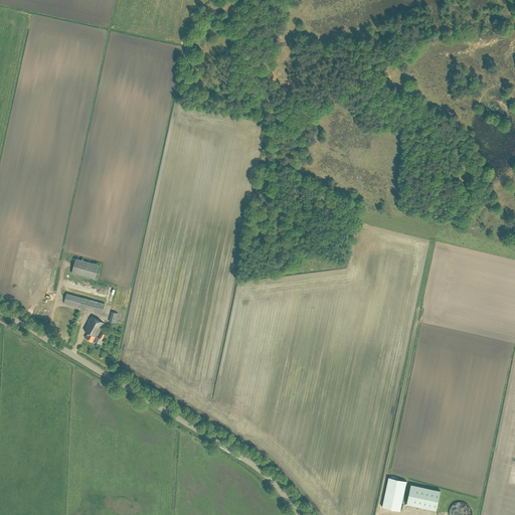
[(96,280),(100,264),(75,258),(71,273),(96,280)]
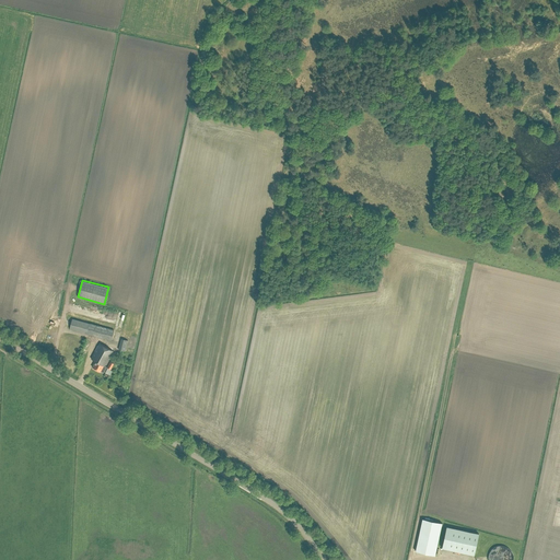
[(47,290),(44,306),(55,308),(58,292),(47,290)]
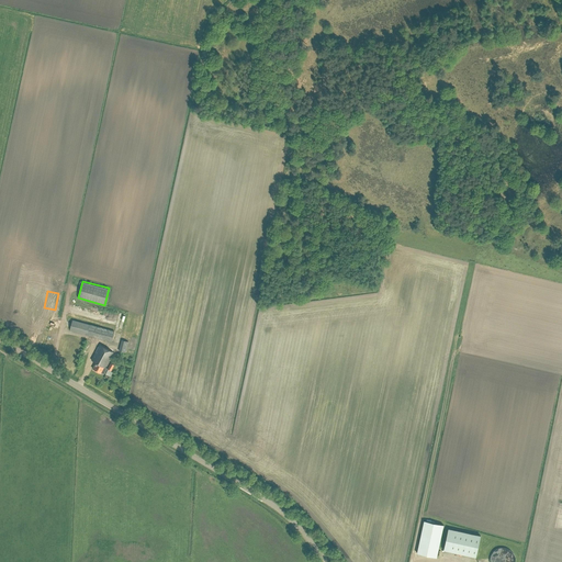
[(33,328),(36,310),(26,307),(25,315),(22,314),(20,321),(23,322),(22,326),(33,328)]
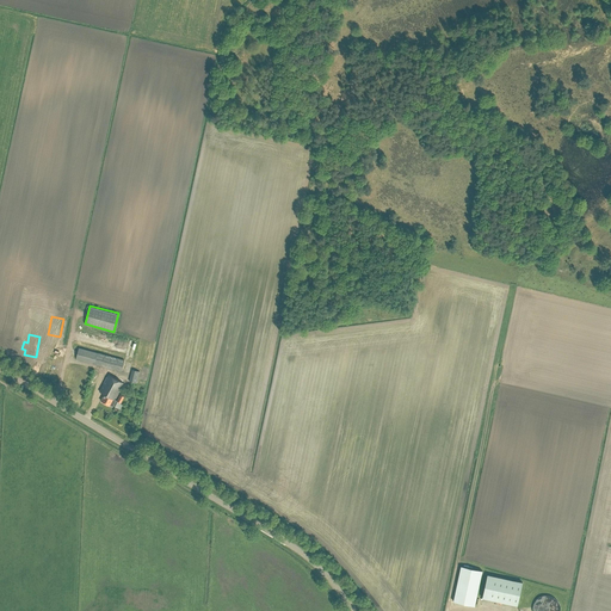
[(122,371),(124,359),(79,347),(76,359),(122,371)]
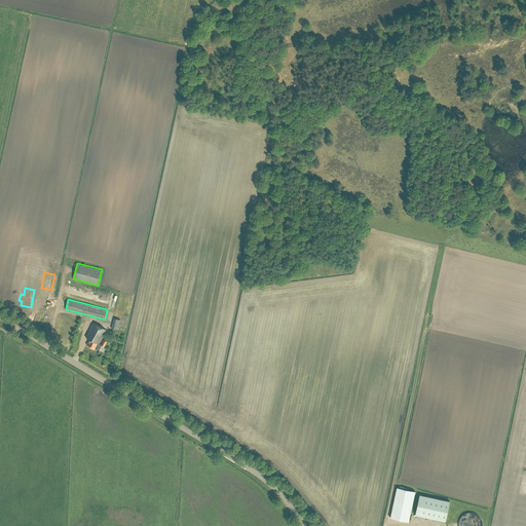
[(118,330),(120,320),(114,318),(112,329),(118,330)]
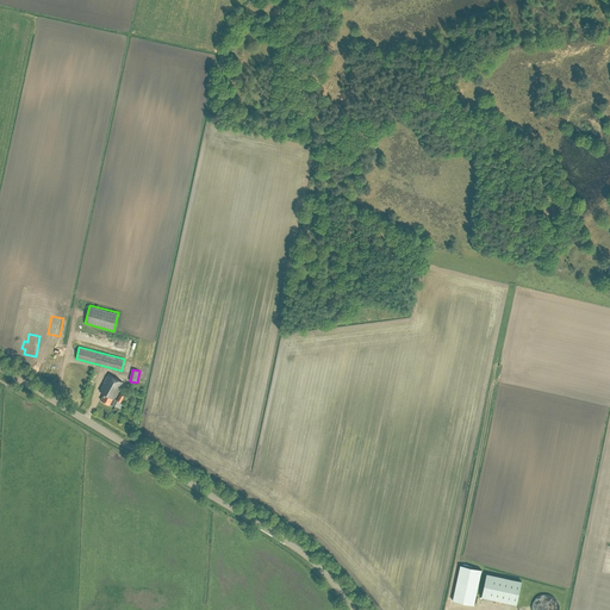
[(114,399),(123,383),(109,375),(99,392),(105,394),(101,402),(110,405),(113,399),(114,399)]
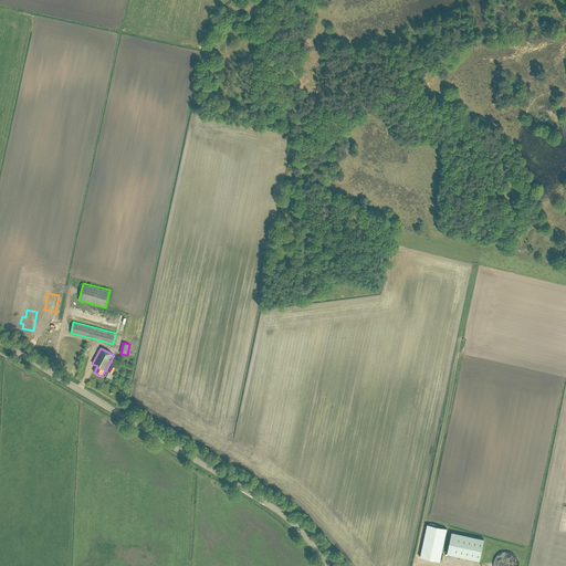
[(69,357),(69,362),(80,363),(81,354),(66,353),(66,356),(69,357)]
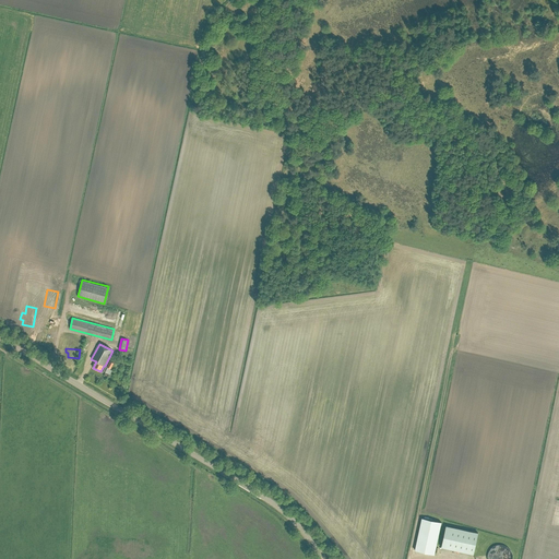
[(415,550),(433,555),(441,523),(421,519),(415,550)]
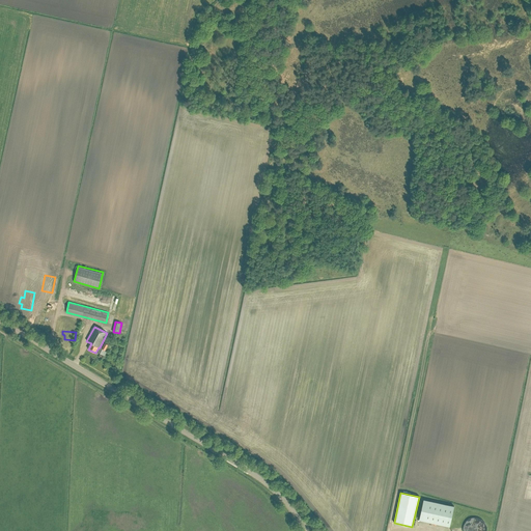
[(450,528),(454,507),(432,503),(431,503),(424,501),(419,522),(450,528)]
